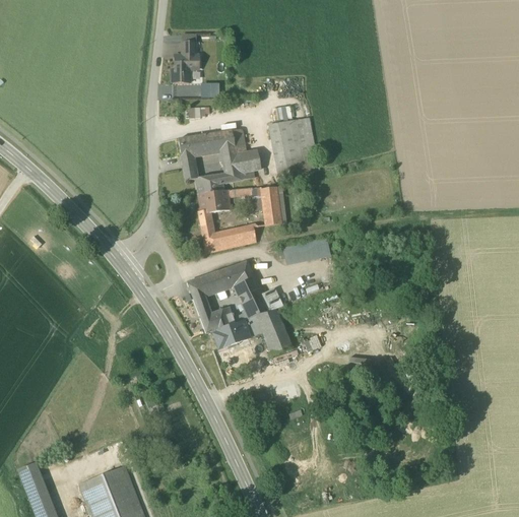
[(182,55),(196,55),(196,41),(182,41),(182,55)]
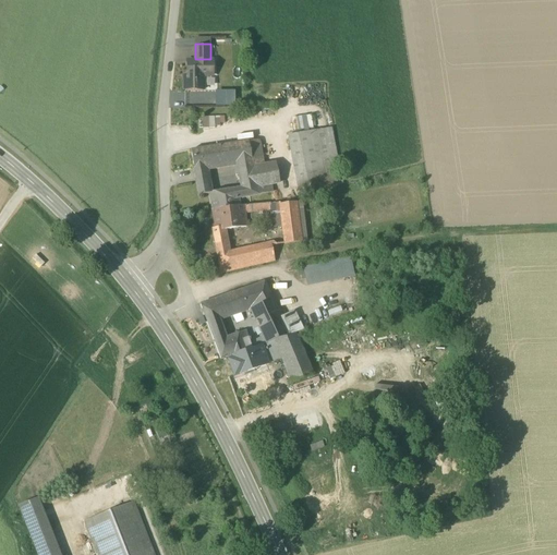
[(185,88),(204,88),(203,72),(214,72),(214,59),(210,59),(195,59),(188,59),(188,72),(185,72),(185,88)]
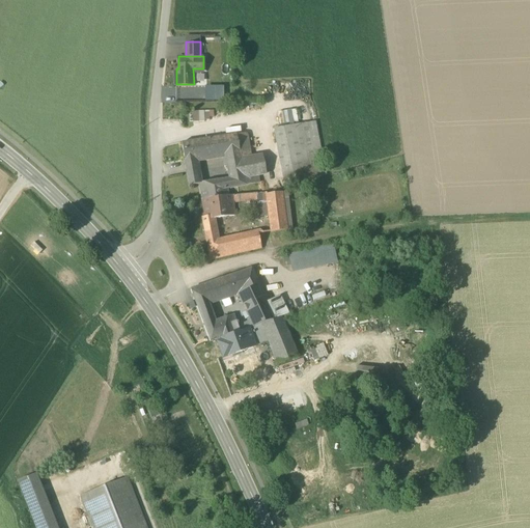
[(222,98),(222,84),(205,84),(205,99),(222,98)]
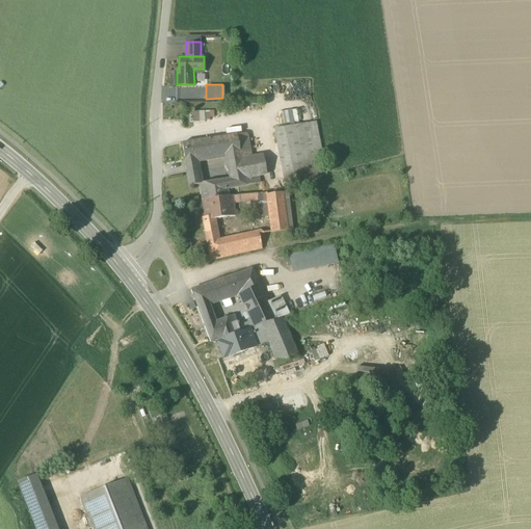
[(296,106),(279,109),(282,124),(299,121),(296,106)]
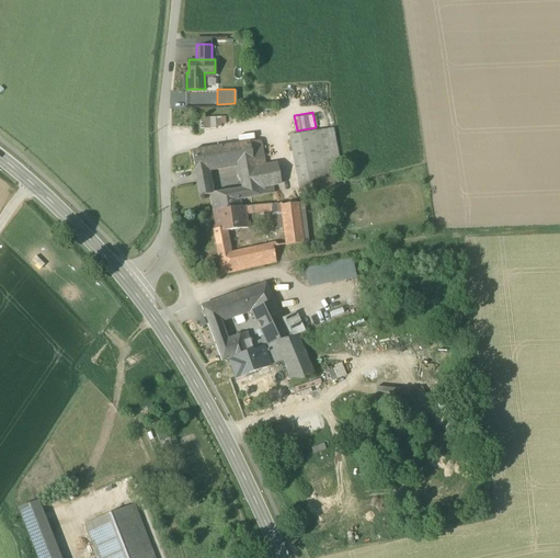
[(333,127),(318,129),(322,154),(324,166),(329,188),(344,183),(333,127)]
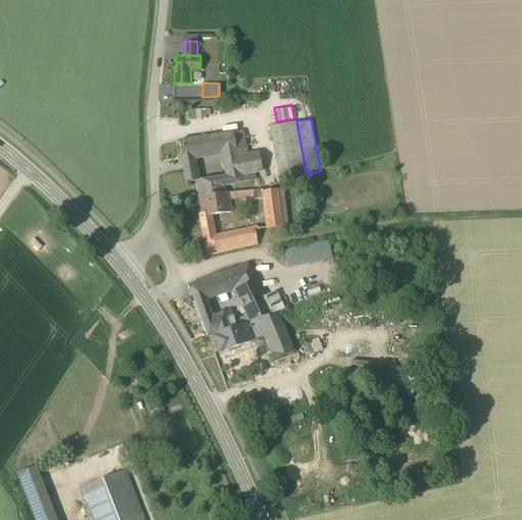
[(271,125),(275,148),(278,148),(300,143),(296,121),(271,125)]
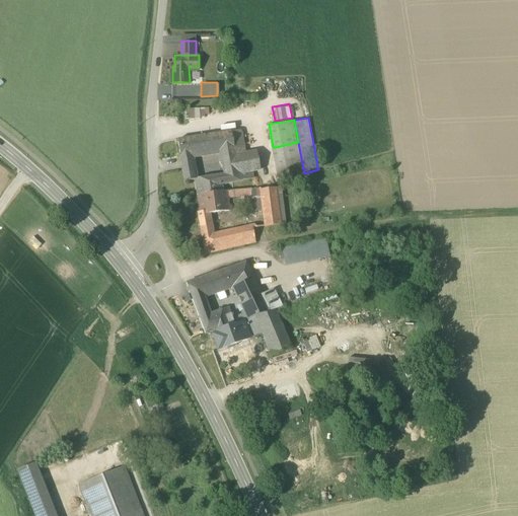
[(231,130),(235,147),(244,145),(242,131),(241,129),(240,128),(231,130)]
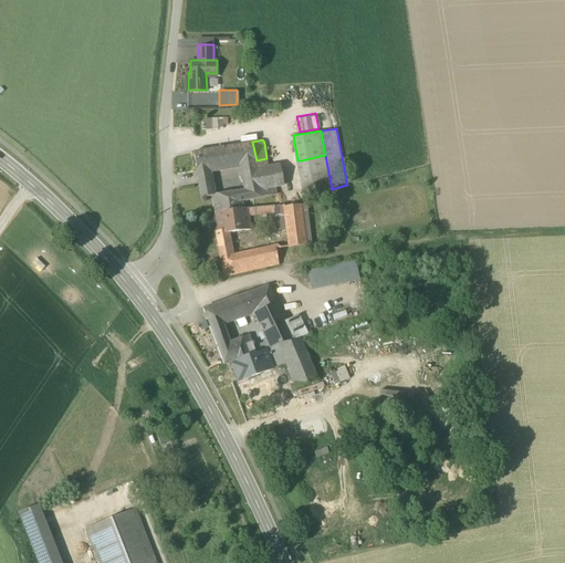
[(242,170),(258,168),(257,160),(252,142),(195,150),(198,168),(209,167),(240,163),(242,170)]
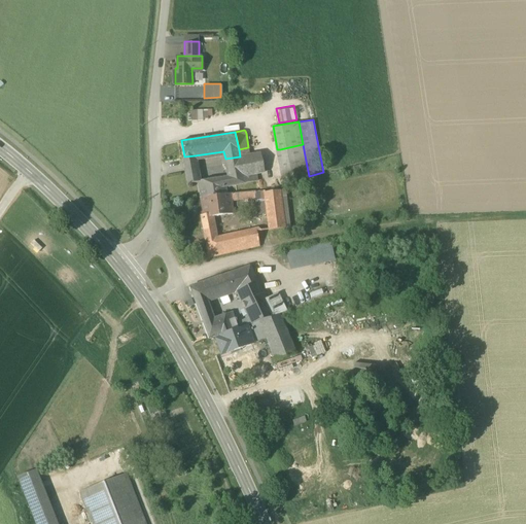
[(303,144),(280,149),(282,160),(305,155),(303,144)]
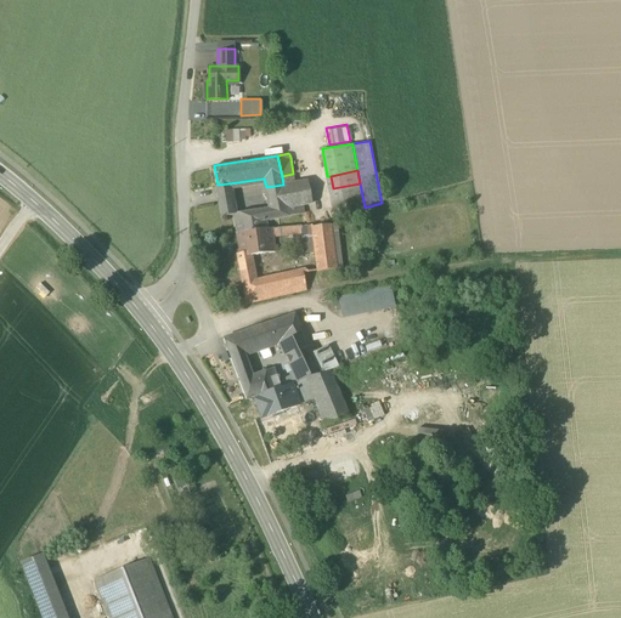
[(295,182),(293,174),(282,176),(283,185),(295,182)]
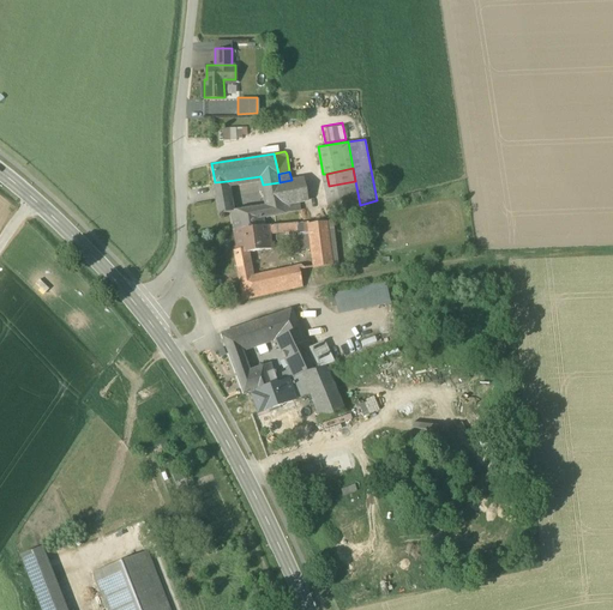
[(360,205),(355,181),(329,186),(326,174),(323,174),(330,211),(360,205)]
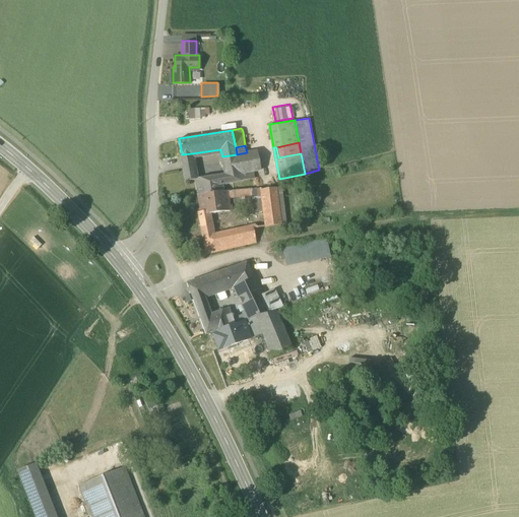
[(258,150),(247,152),(237,154),(222,156),(225,173),(228,182),(255,177),(254,170),(261,168),(258,150)]
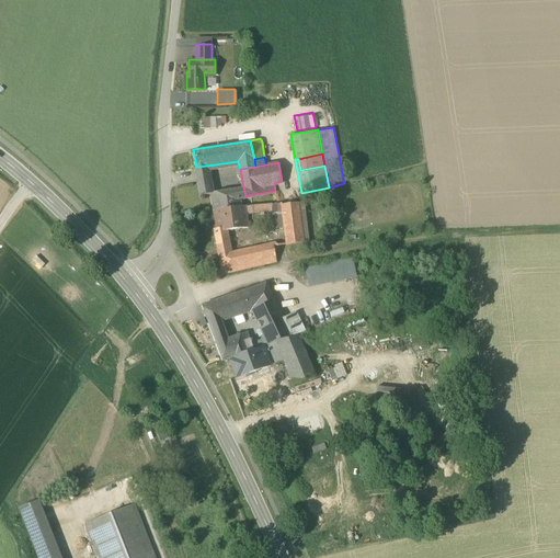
[(196,167),(197,181),(209,179),(207,166),(196,167)]
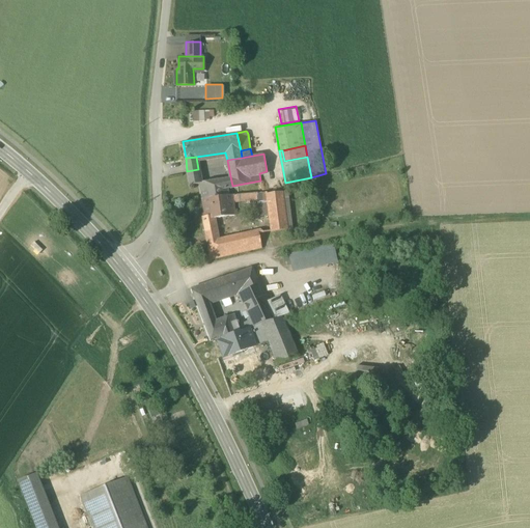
[(187,171),(189,183),(200,182),(199,182),(198,169),(187,171)]
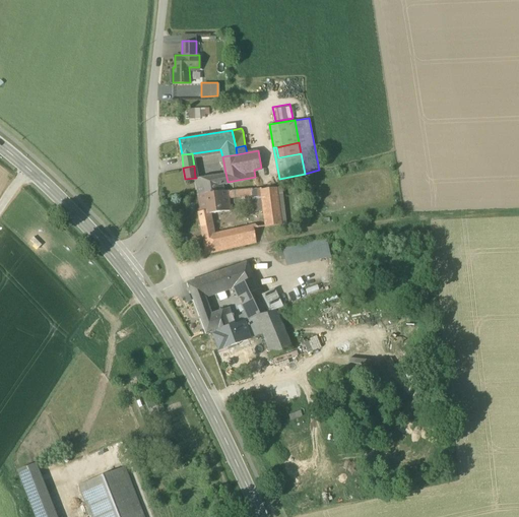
[(196,178),(198,192),(224,190),(223,183),(228,182),(225,173),(195,178),(196,178)]
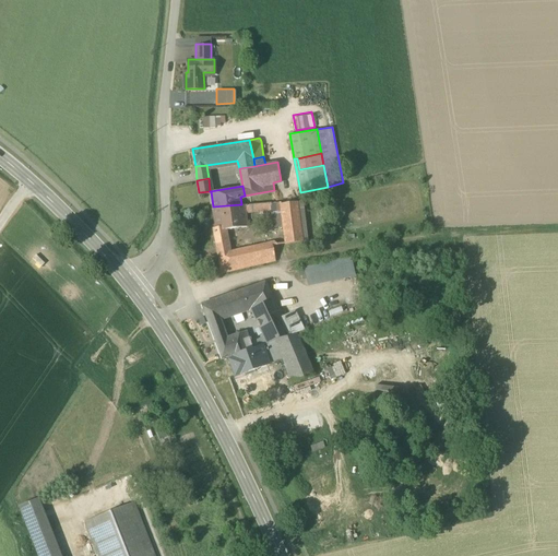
[(297,200),(281,202),(284,224),(285,239),(286,243),(303,240),(297,200)]
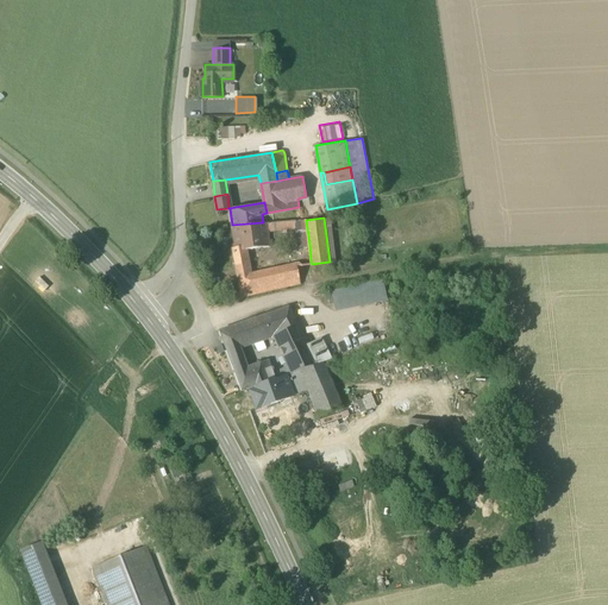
[(331,218),(324,218),(330,262),(330,265),(337,264),(331,218)]
